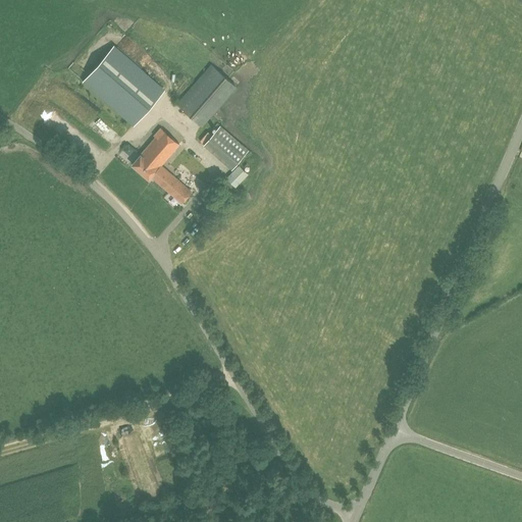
[(128,34),(138,21),(129,14),(120,27),(128,34)]
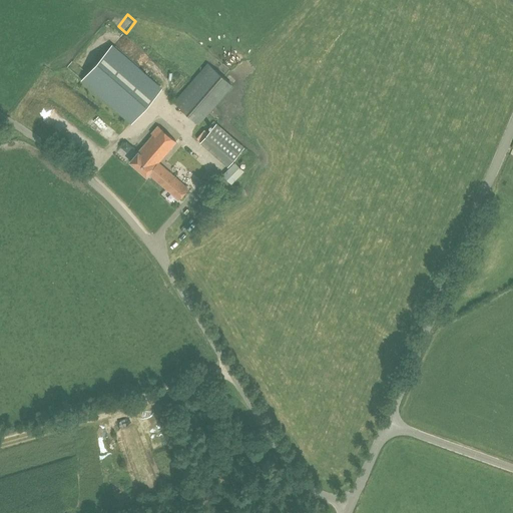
[(83,80),(118,111),(131,121),(160,88),(148,77),(112,46),(83,80)]
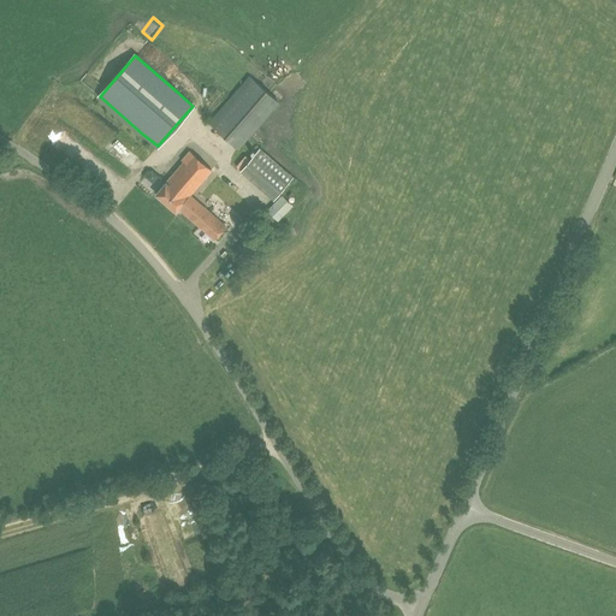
[(209,123),(238,148),(279,101),(250,76),(209,123)]
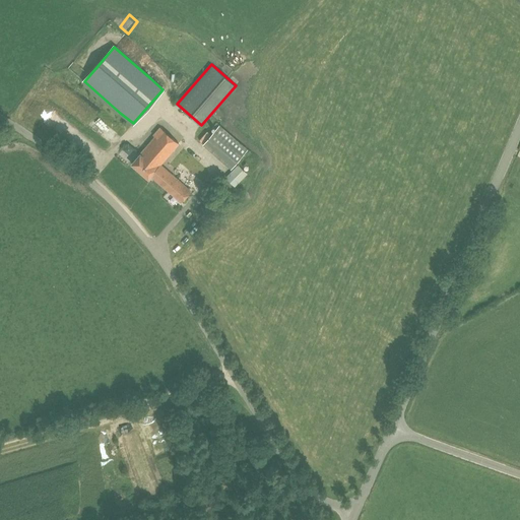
[(203,143),(232,169),(247,149),(218,125),(203,143)]
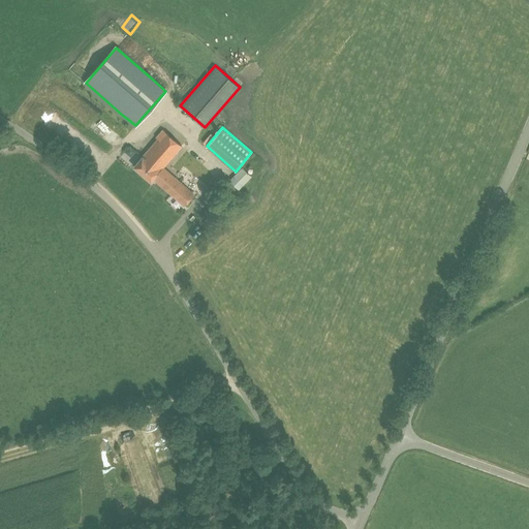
[(153,179),(185,206),(194,194),(163,167),(182,146),(163,129),(156,137),(157,139),(133,166),(151,182),(153,179)]
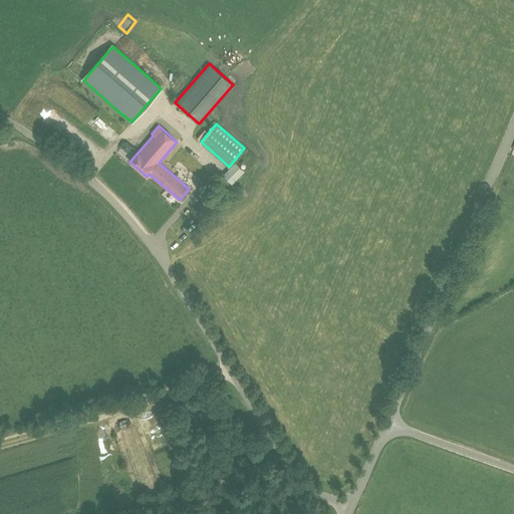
[(234,182),(247,170),(239,161),(226,173),(234,182)]
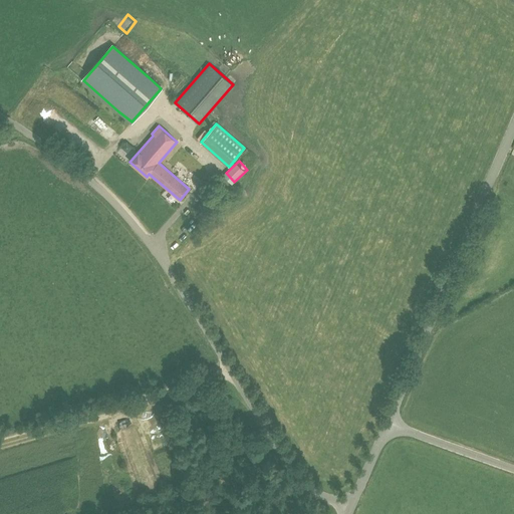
[(195,210),(203,217),(212,206),(204,199),(195,210)]
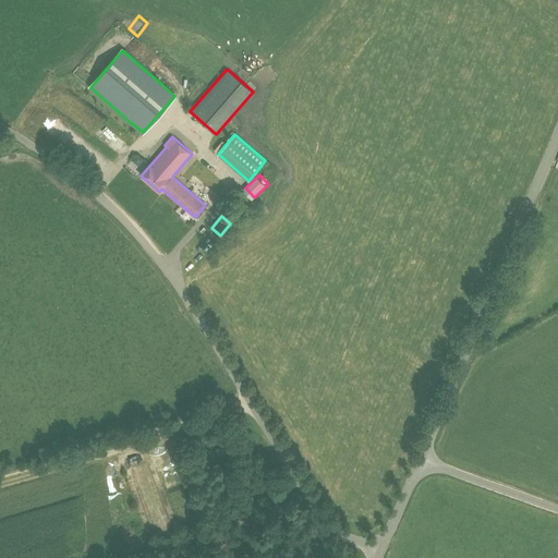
[(137,525),(141,534),(148,530),(144,522),(137,525)]
